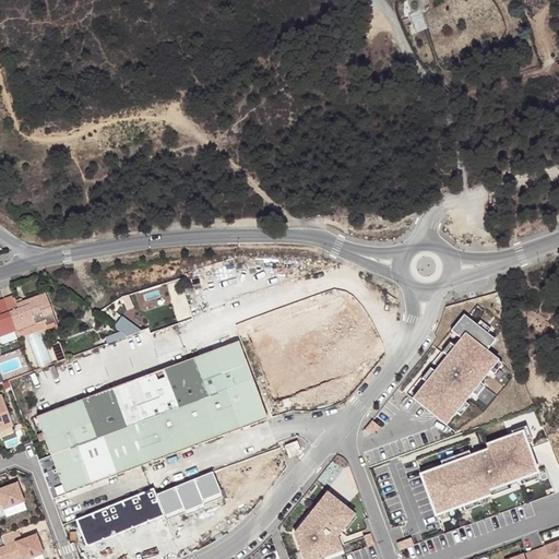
[(1,302),(14,336),(19,334),(42,326),(45,332),(55,329),(43,298),(24,305),(26,310),(21,311),(19,307),(13,309),(10,299),(1,302)]
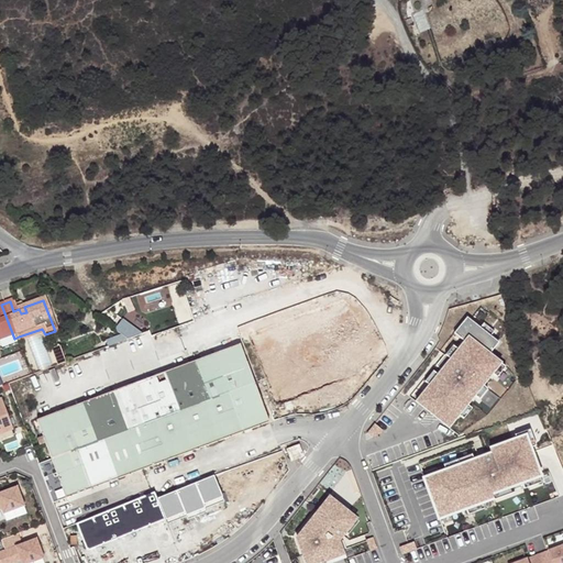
[(0,342),(14,339),(1,305),(0,305),(0,342)]
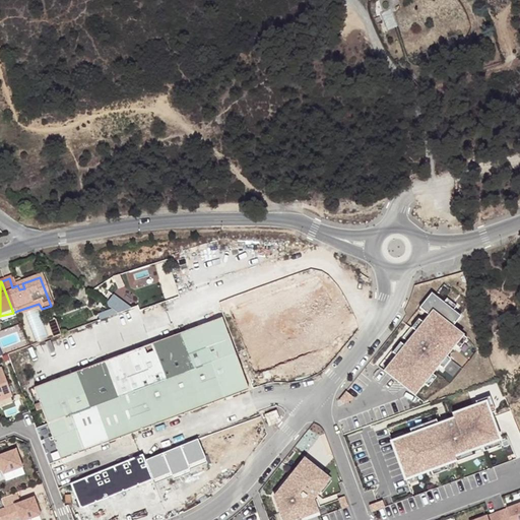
[(444,303),(431,293),(419,308),(429,315),(423,323),(415,331),(410,327),(402,337),(407,341),(404,345),(396,355),(384,371),(408,390),(416,379),(421,383),(423,383),(430,373),(437,365),(444,355),(453,344),(460,334),(451,327),(460,316),(453,311),(444,303)]
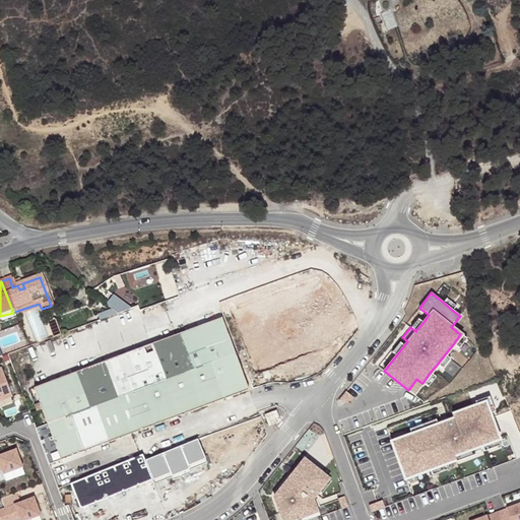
[(444,303),(453,311),(457,306),(447,299),(444,303)]
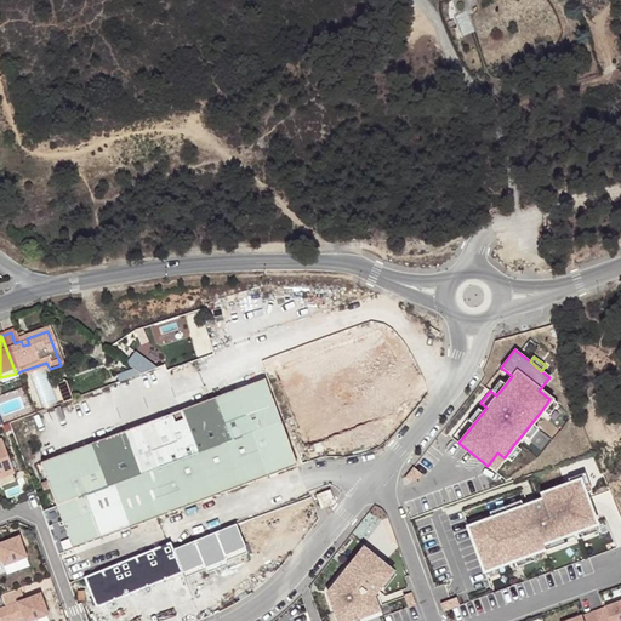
[(46,363),(21,371),(23,379),(50,369),(46,363)]
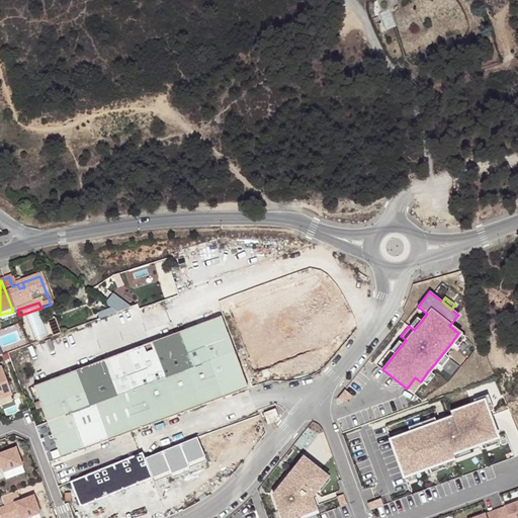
[(99,319),(115,313),(112,307),(96,313),(99,319)]
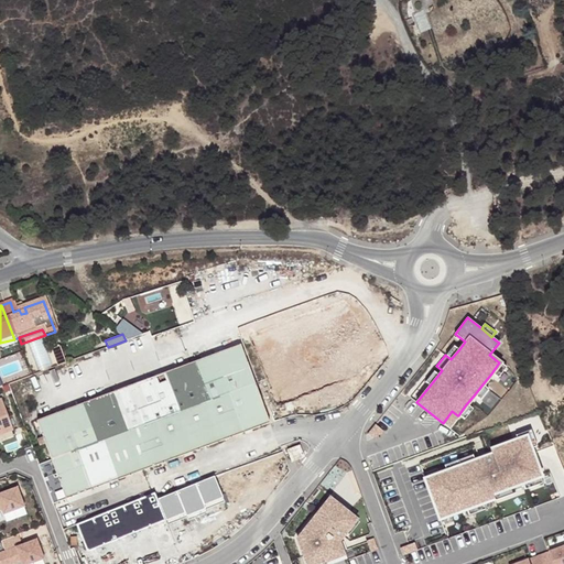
[(240,344),(38,415),(43,432),(45,440),(52,457),(39,462),(53,500),(269,423),(240,344)]
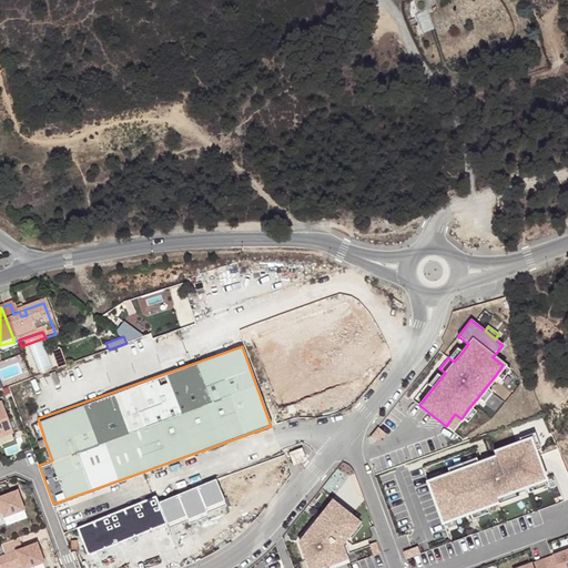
[(456,348),(448,357),(454,362),(462,353),(456,348)]
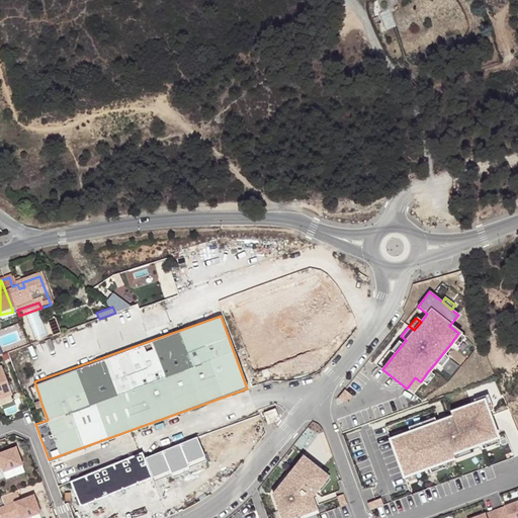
[(51,337),(58,335),(52,320),(45,322),(51,337)]
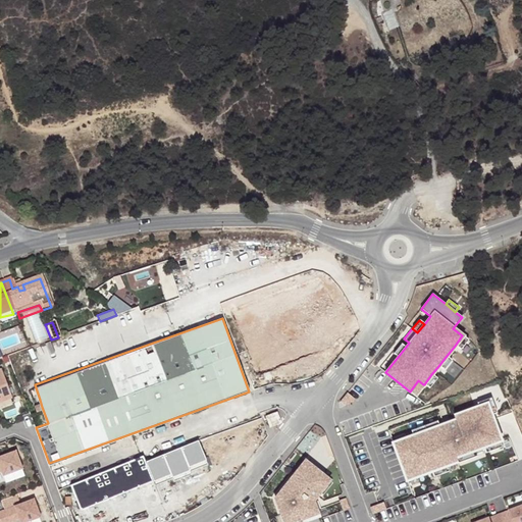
[(468,340),(462,335),(455,346),(460,350),(468,340)]
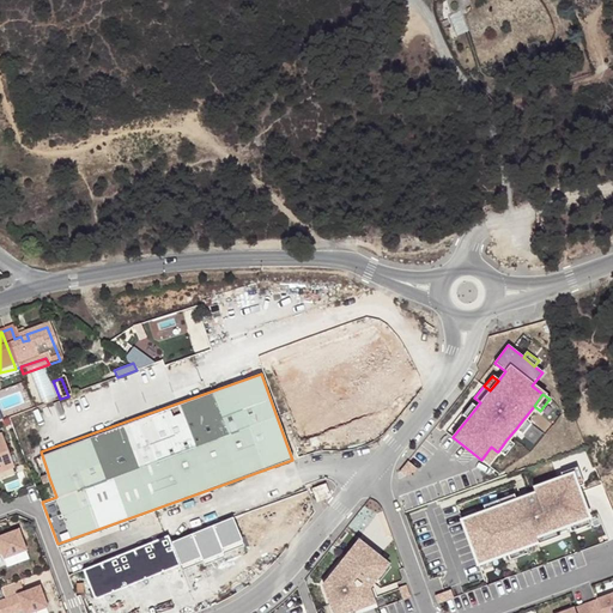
[(467,419),(477,407),(472,404),(462,416),(467,419)]
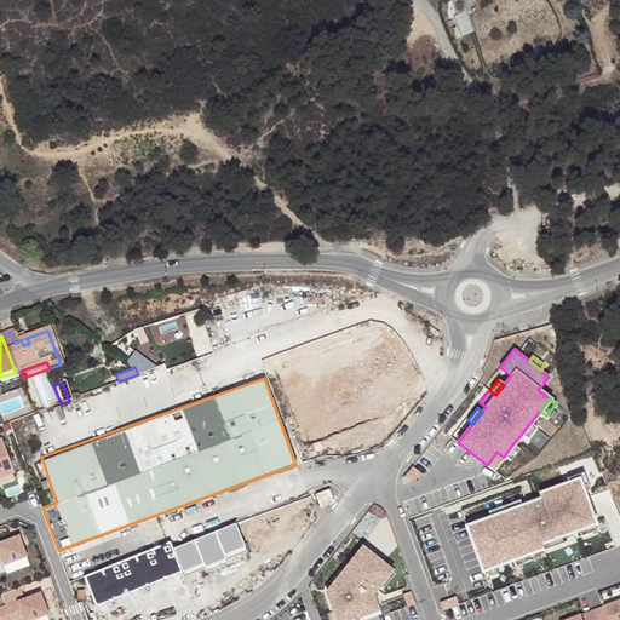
[(537,428),(529,424),(521,435),(527,440),(537,428)]
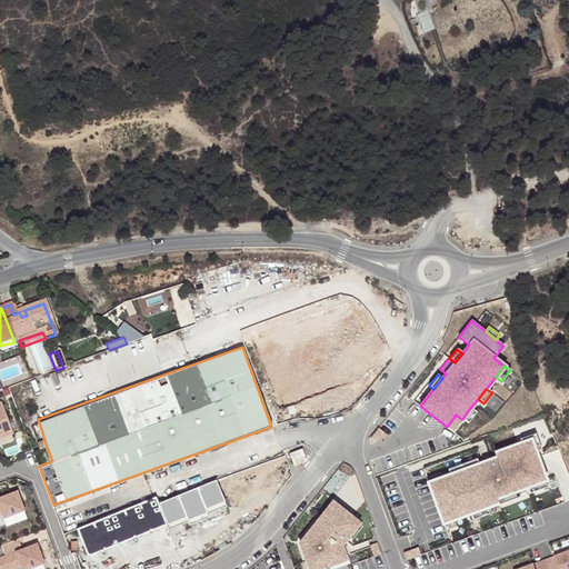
[(0,401),(0,436),(12,432),(0,401)]
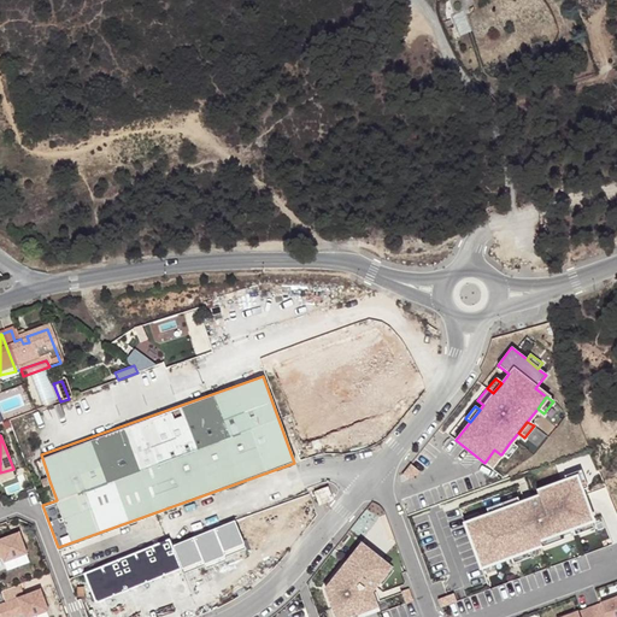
[(516,447),(510,442),(501,454),(507,458),(516,447)]
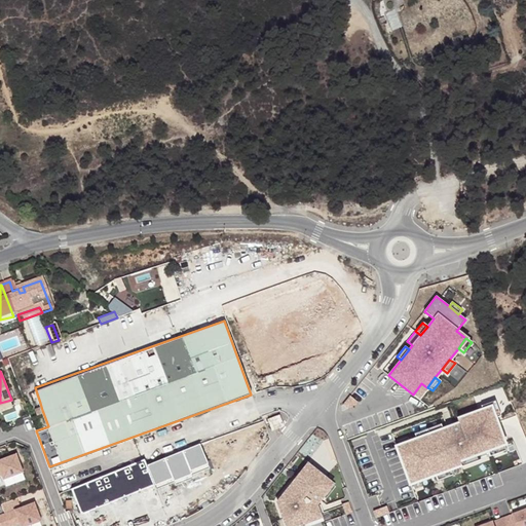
[(418,399),(426,387),(421,383),(413,395),(418,399)]
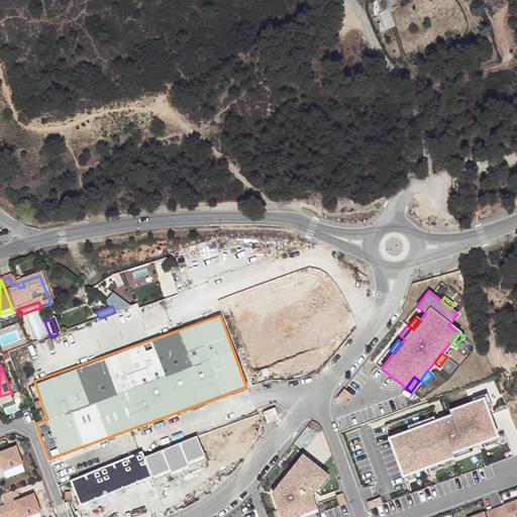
[(352,395),(344,389),(336,399),(342,403),(344,400),(347,402),(352,395)]
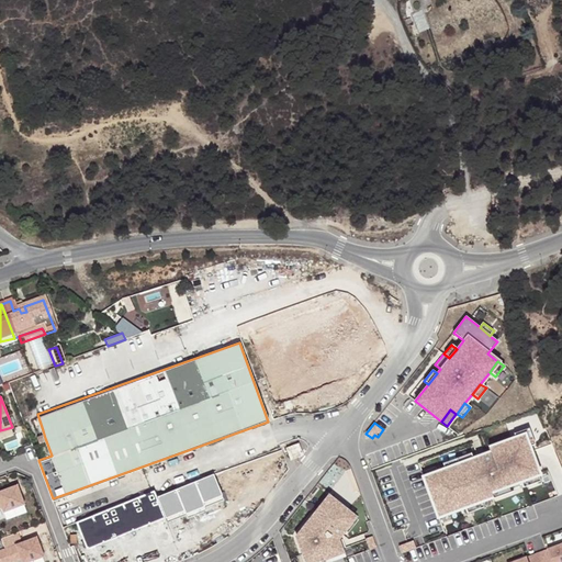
[(524,437),(527,448),(535,445),(529,428),(514,434),(516,439),(524,437)]
